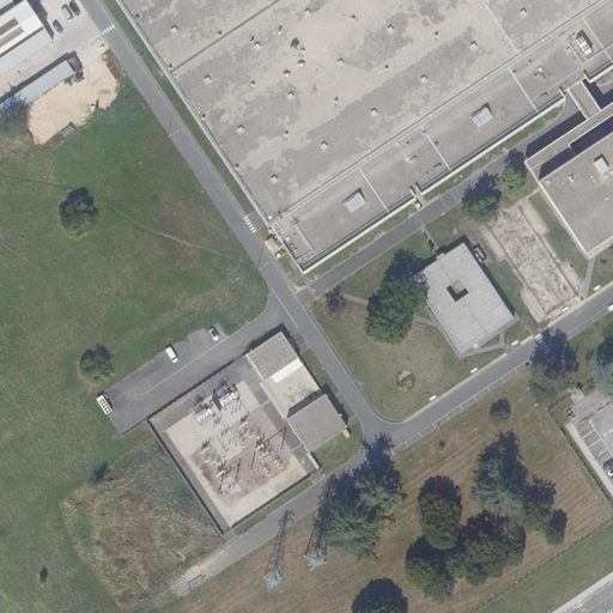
[(0,59),(46,30),(26,0),(0,17),(0,59)]
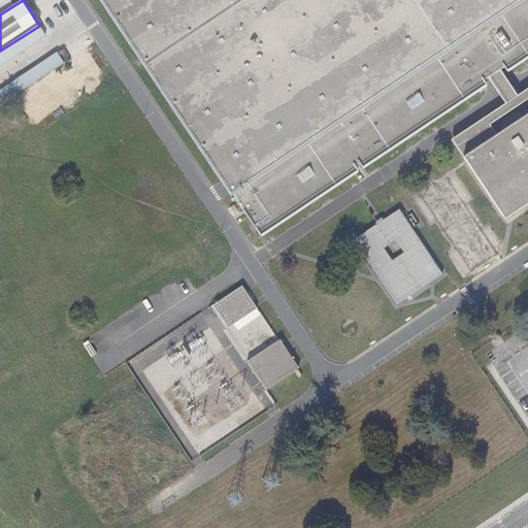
[(527,0),(100,0),(257,232),(358,165),(488,78),(494,74),(501,69),(527,51),(527,0)]
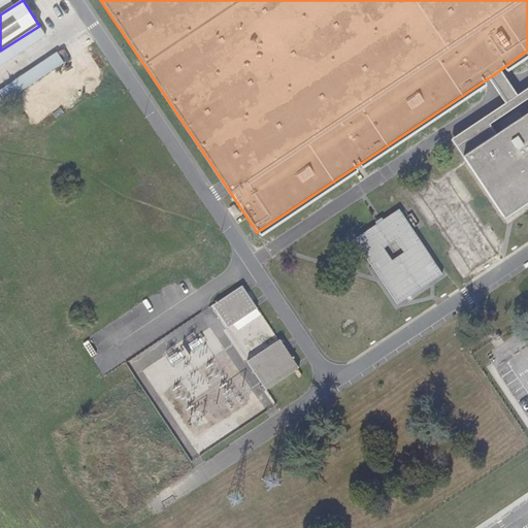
[(0,66),(46,36),(39,26),(0,51),(0,104),(4,102),(0,96),(0,66)]
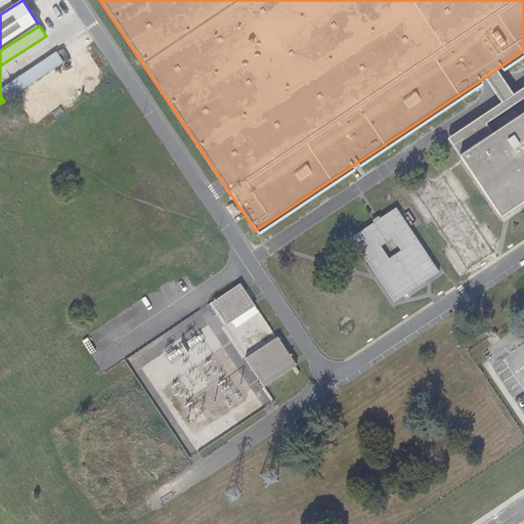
[(0,89),(0,95),(4,101),(63,62),(56,52),(0,89)]
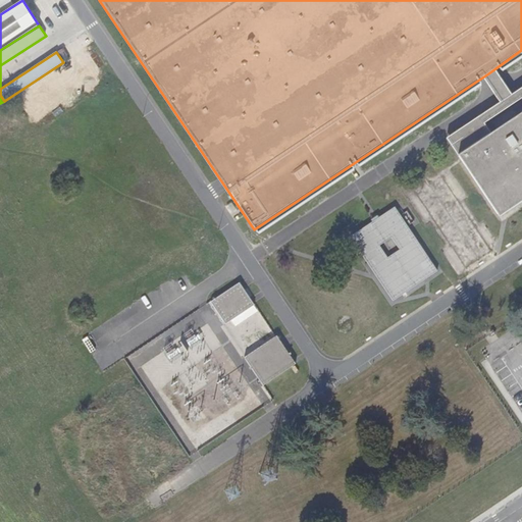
[(488,73),(482,77),(493,96),(499,104),(505,100),(512,95),(507,87),(496,68),(488,73)]
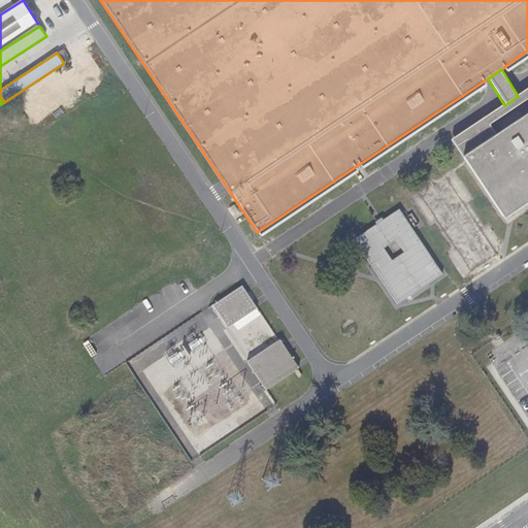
[(510,101),(504,105),(452,139),(463,157),(469,153),(496,135),(490,125),(527,100),(527,89),(518,96),(510,101)]
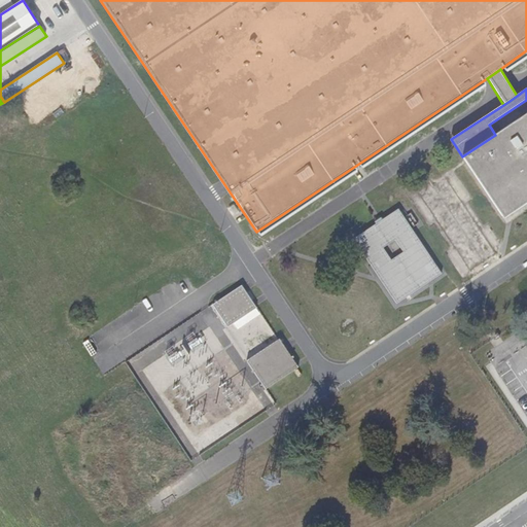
[(510,215),(526,203),(526,113),(495,135),(468,152),(510,215)]
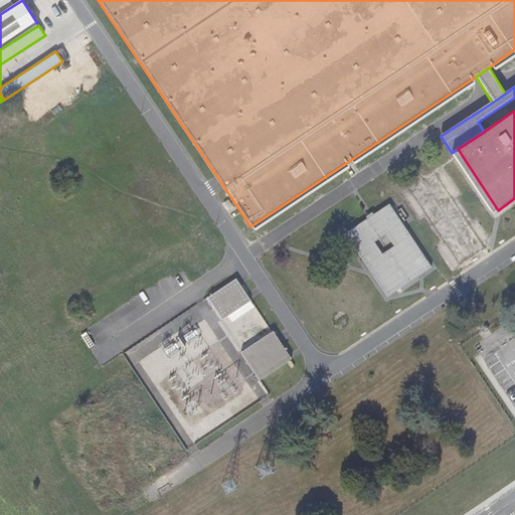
[(452,153),(491,214),(498,210),(458,149),(452,153)]
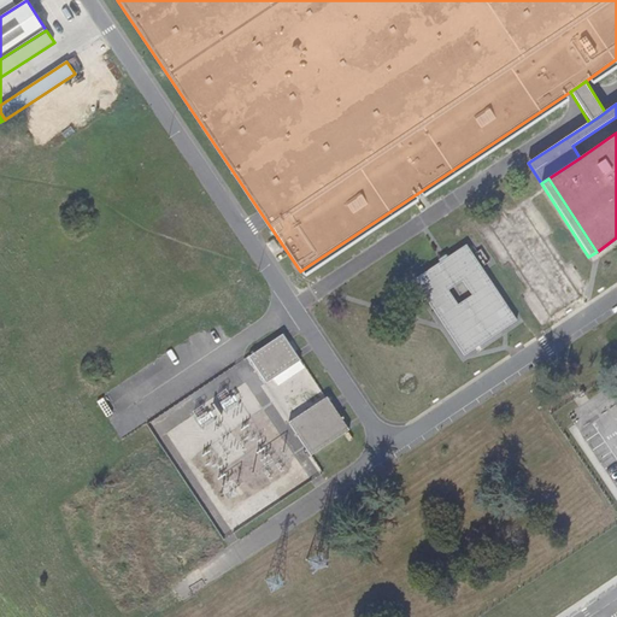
[(444,262),(417,278),(465,354),(518,321),(469,245),(444,262)]
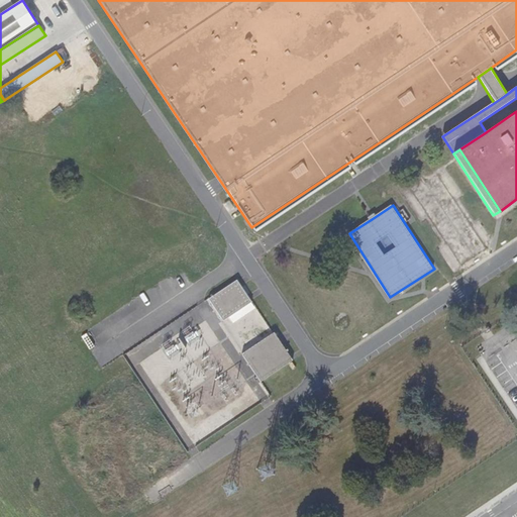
[(237,279),(207,300),(221,321),(251,300),(237,279)]
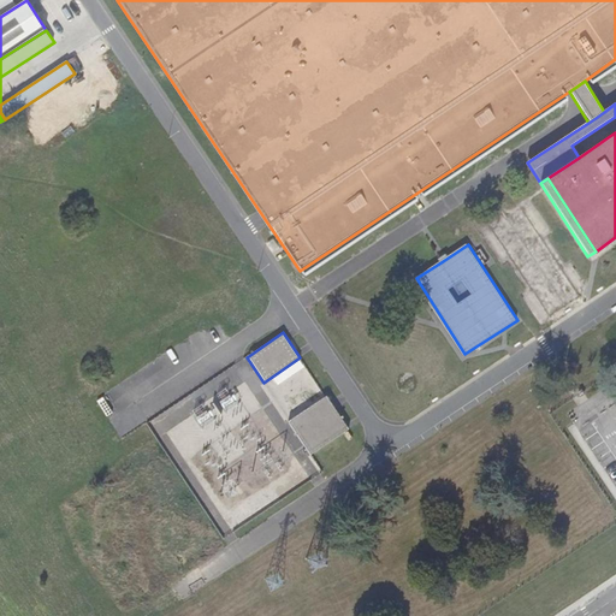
[(321,388),(284,412),(306,445),(343,422),(321,388)]
